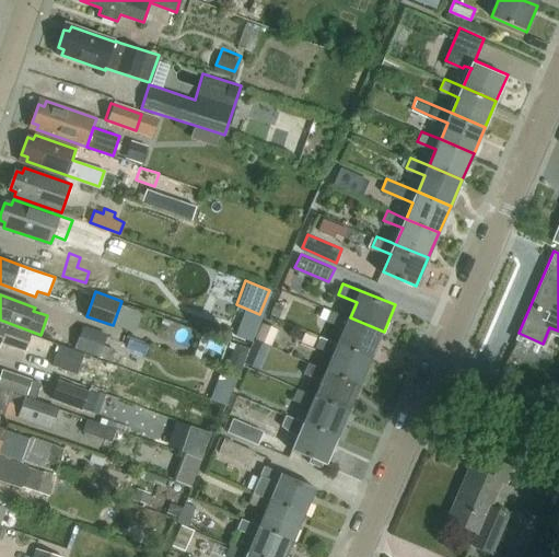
[(274,301),(269,312),(278,315),(282,305),(274,301)]
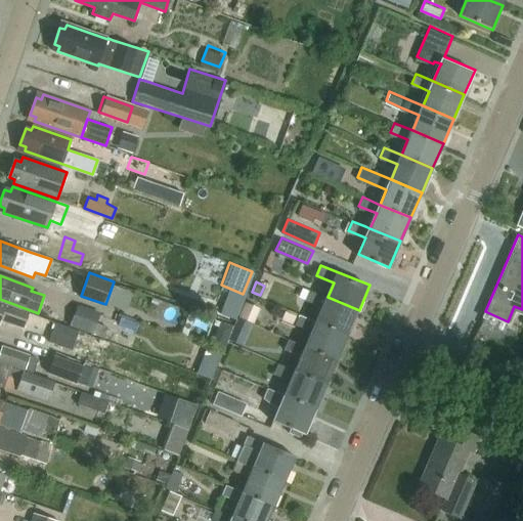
[(228,288),(219,312),(234,318),(244,295),(243,294),(228,288)]
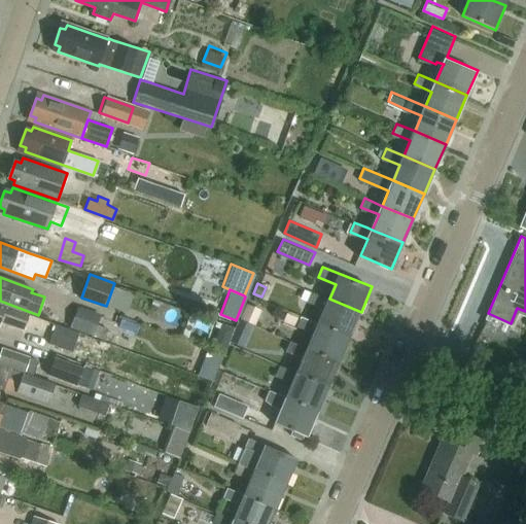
[(361,312),(329,299),(312,291),(308,301),(325,308),(319,323),(350,337),(361,312)]
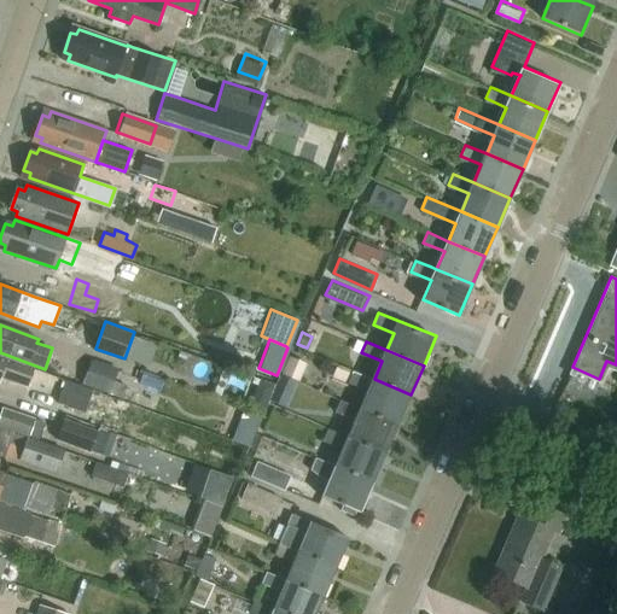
[(28,386),(34,368),(0,355),(0,376),(28,386)]
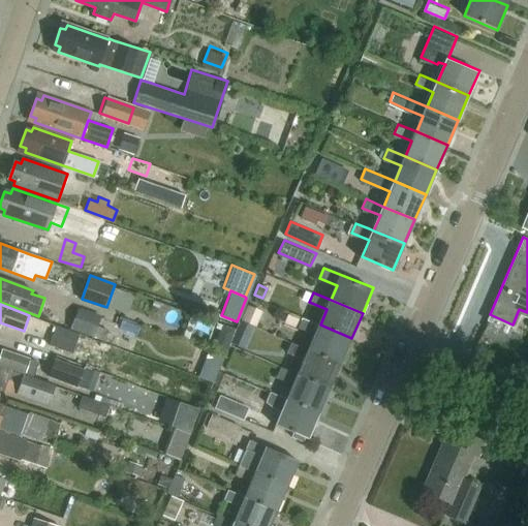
[(98,325),(101,314),(79,306),(70,328),(111,342),(115,331),(98,325)]
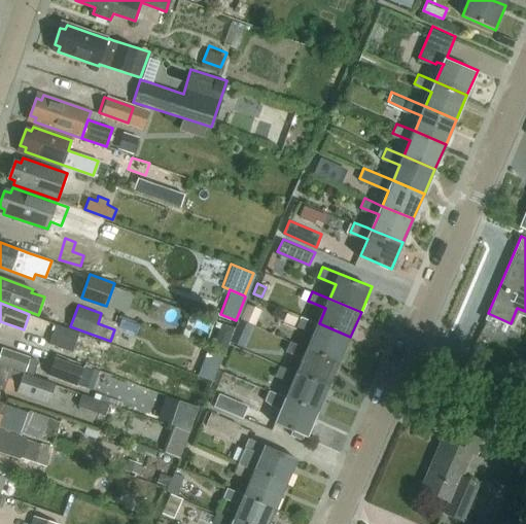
[(301,318),(292,315),(289,322),(297,325),(301,318)]
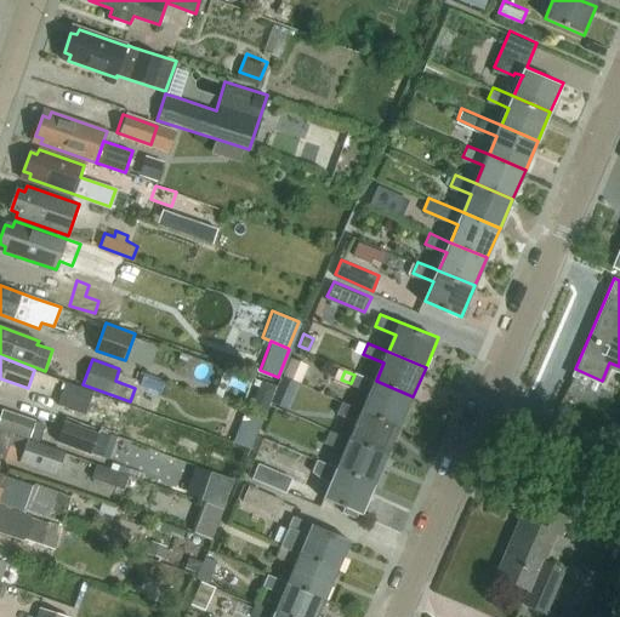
[(413,396),(376,381),(356,372),(354,375),(351,383),(370,392),(363,410),(400,424),(413,396)]
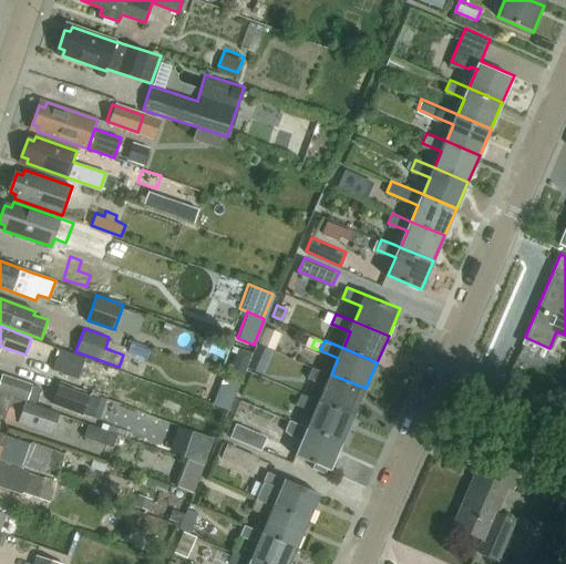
[(256,344),(253,351),(267,358),(270,350),(256,344)]
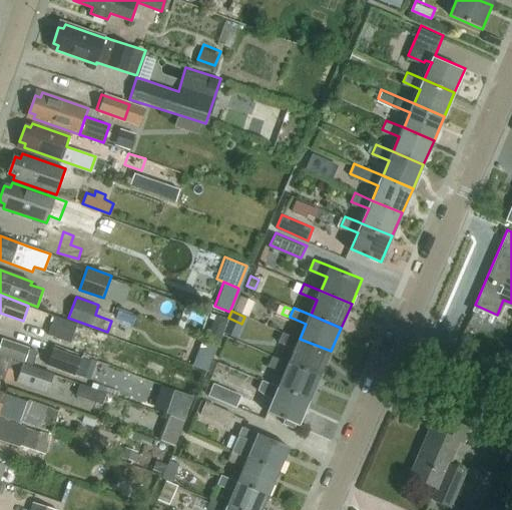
[(106,335),(54,316),(48,333),(100,352),(106,335)]
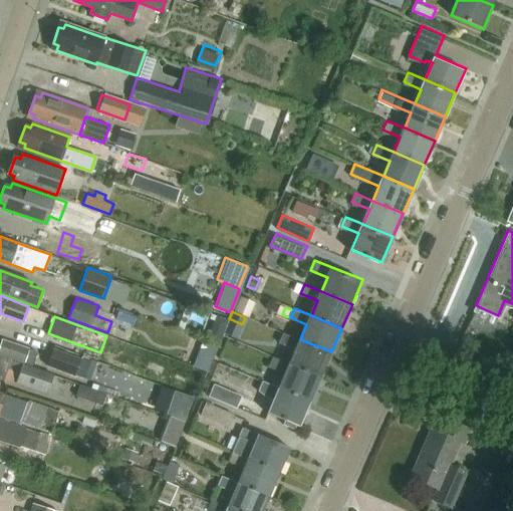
[(331,351),(300,339),(284,332),(279,342),(296,349),(290,363),(320,376),(331,351)]
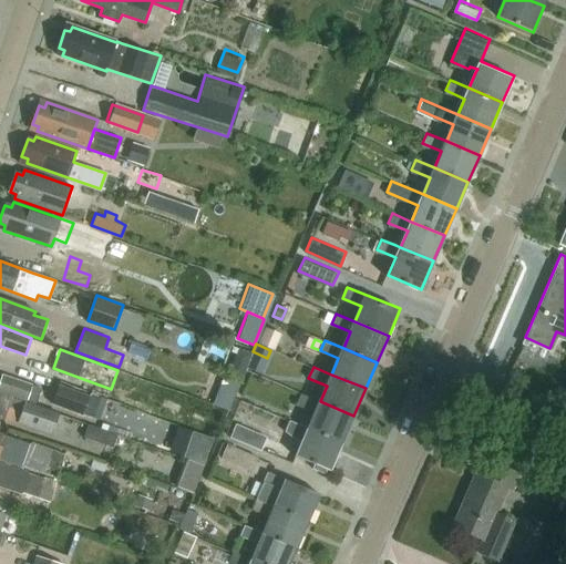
[(0,390),(26,400),(31,386),(0,373),(0,390)]
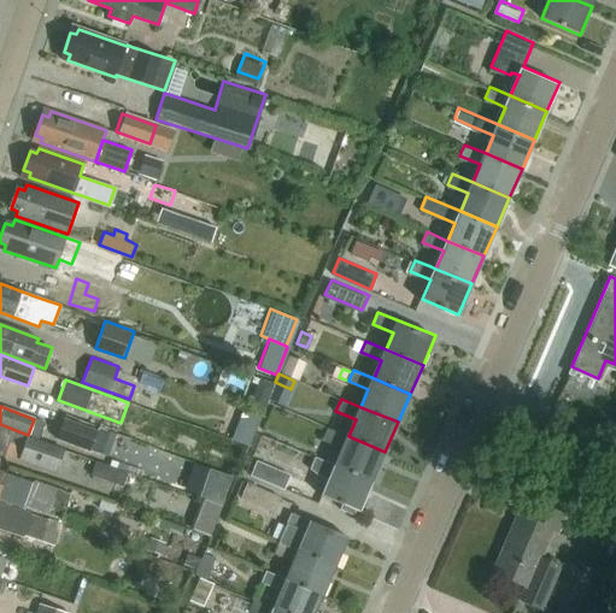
[(64,417),(57,437),(91,451),(98,430),(64,417)]
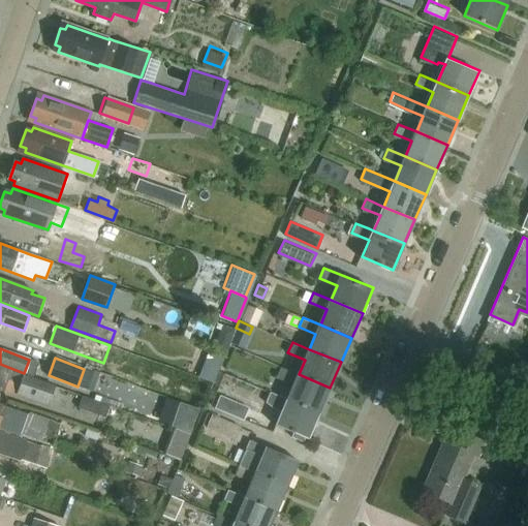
[(4,390),(16,393),(49,404),(54,387),(0,367),(0,389),(3,391),(4,390)]
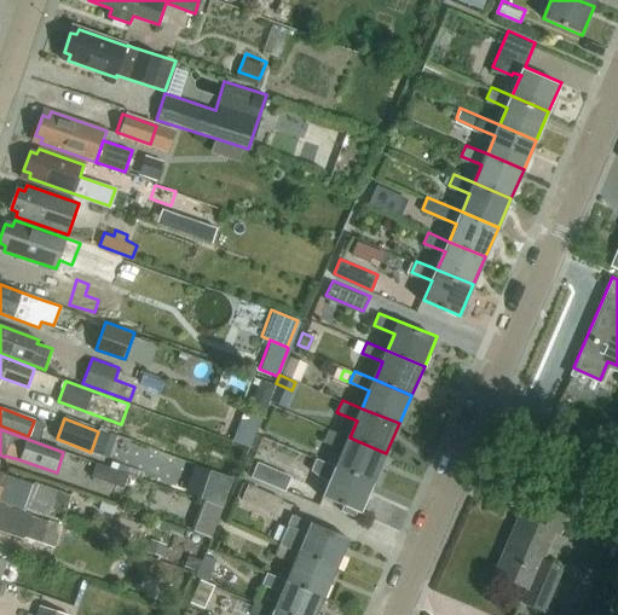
[(386,453),(350,437),(339,433),(329,429),(324,440),(345,450),(338,466),(374,482),(386,453)]
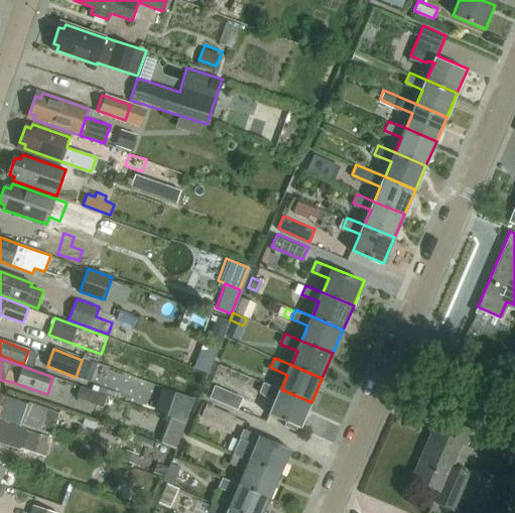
[(311,402),(281,389),(263,382),(259,392),(277,399),(270,414),(286,421),(284,425),(295,429),(297,425),(300,427),(311,402)]
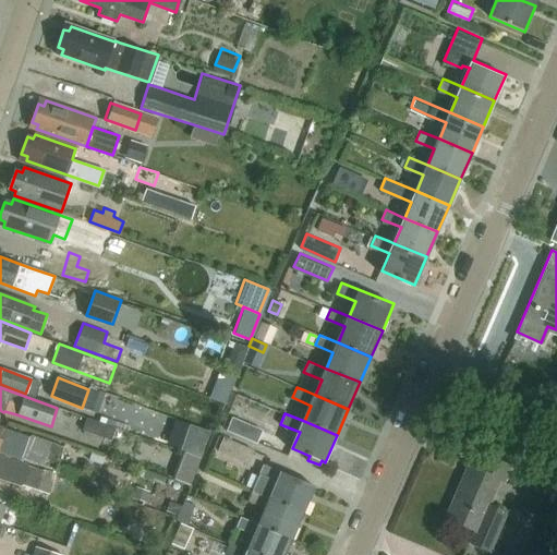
[(259,427),(229,414),(223,427),(254,442),(259,427)]
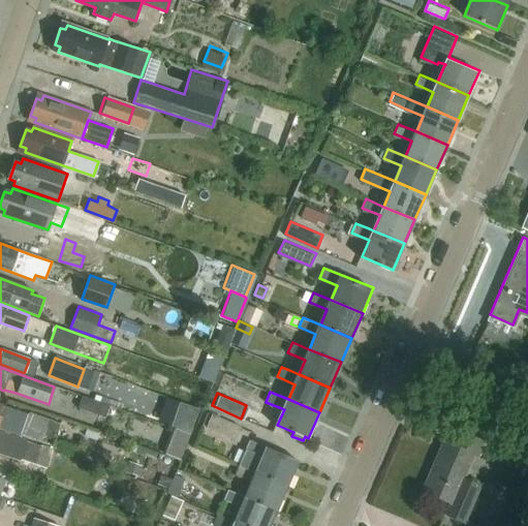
[(105,415),(110,406),(83,396),(79,406),(105,415)]
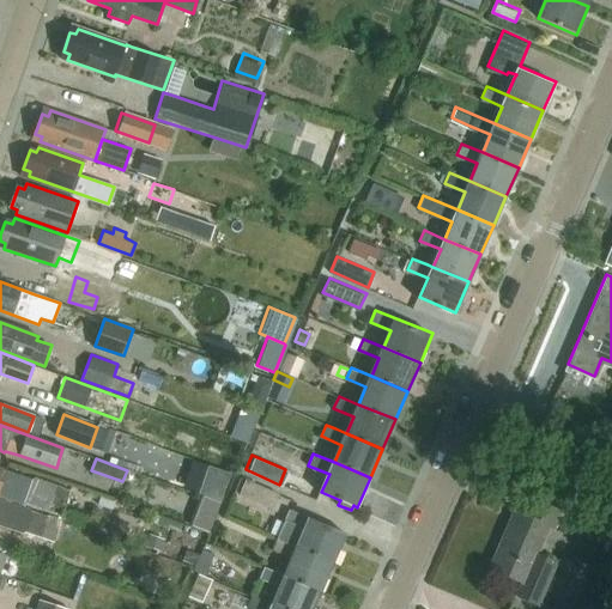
[(206,464),(201,479),(225,487),(230,474),(206,464)]
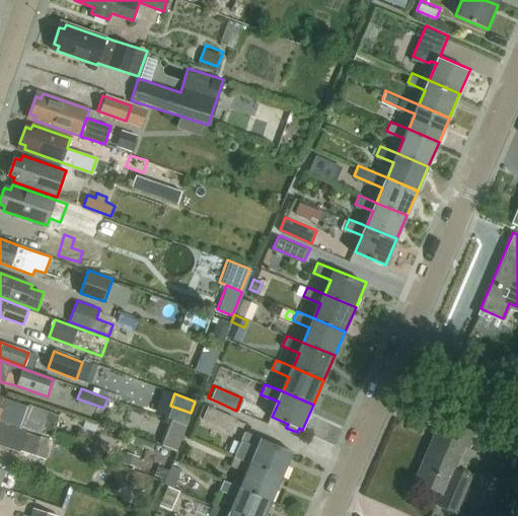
[(59,415),(28,403),(20,425),(51,436),(59,415)]
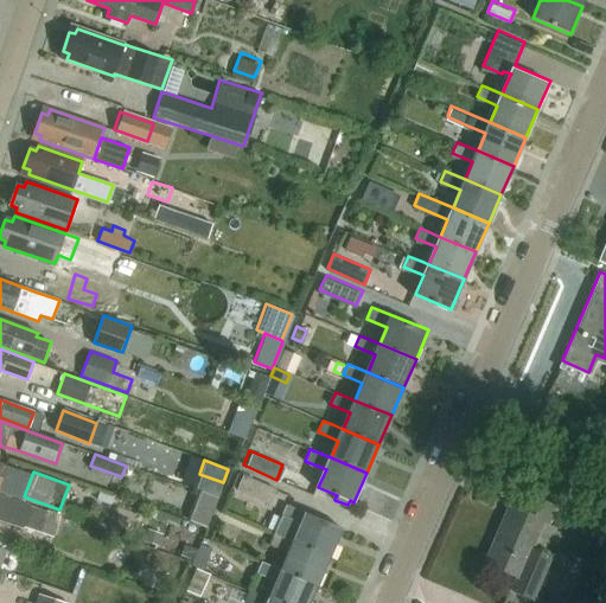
[(273,486),(241,472),(234,486),(267,501),(273,486)]
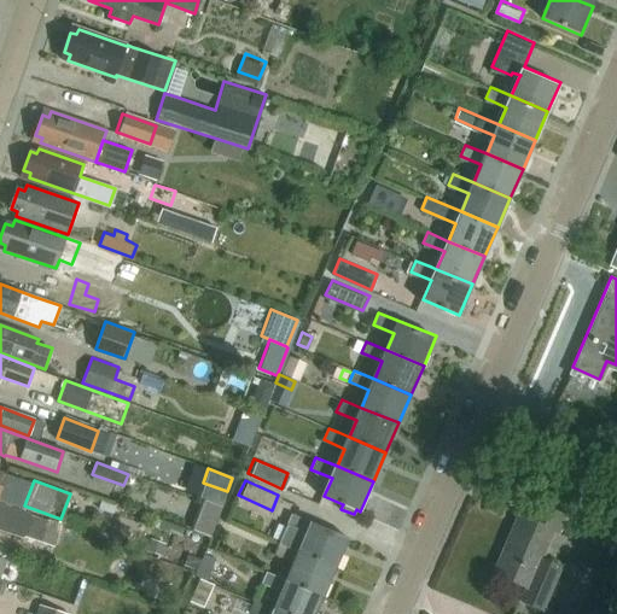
[(100,497),(97,507),(111,512),(115,502),(100,497)]
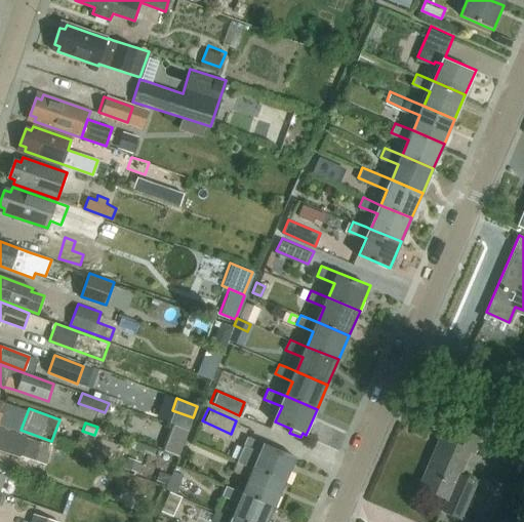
[(52,445),(0,427),(0,449),(21,456),(21,455),(45,464),(52,445)]
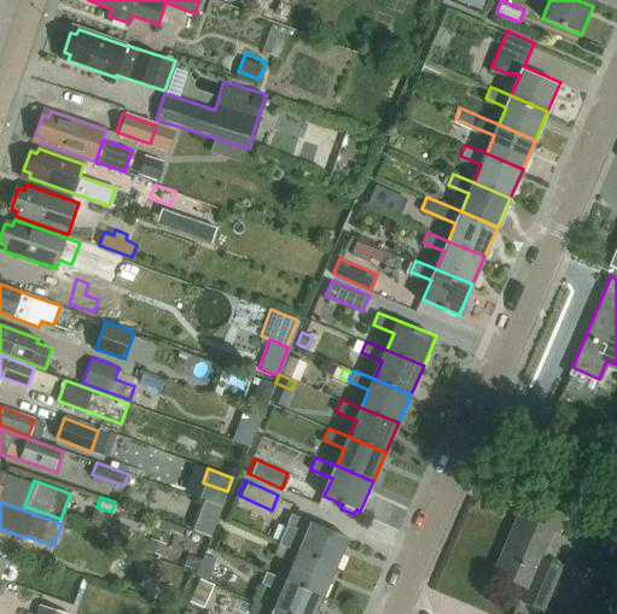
[(492,573),(524,588),(519,600),(541,609),(560,567),(540,557),(552,530),(557,532),(564,514),(535,502),(527,519),(517,515),(492,573)]
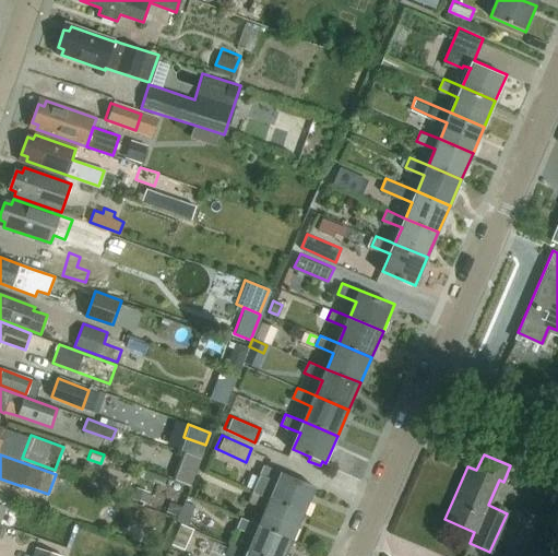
[(252,491),(265,496),(304,512),(316,486),(264,464),(260,475),(252,491)]
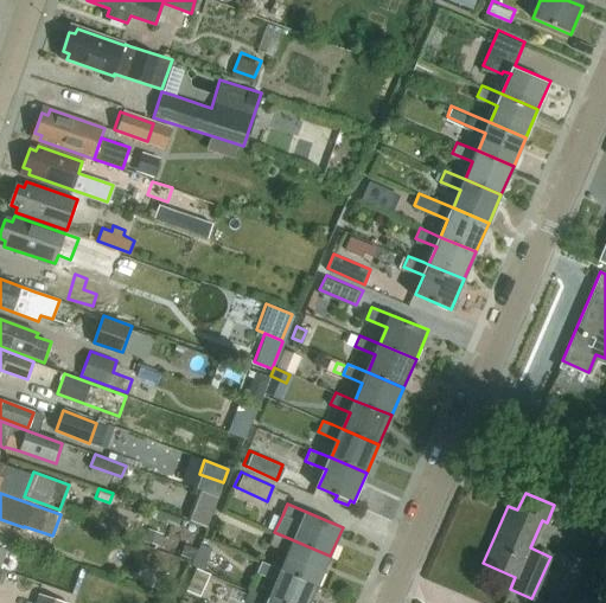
[(151,507),(148,514),(176,525),(178,517),(151,507)]
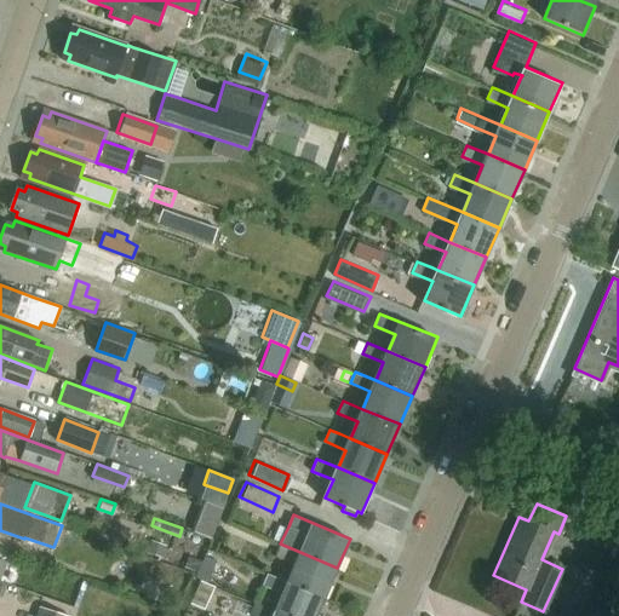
[(149,539),(145,550),(160,556),(165,543),(149,539)]
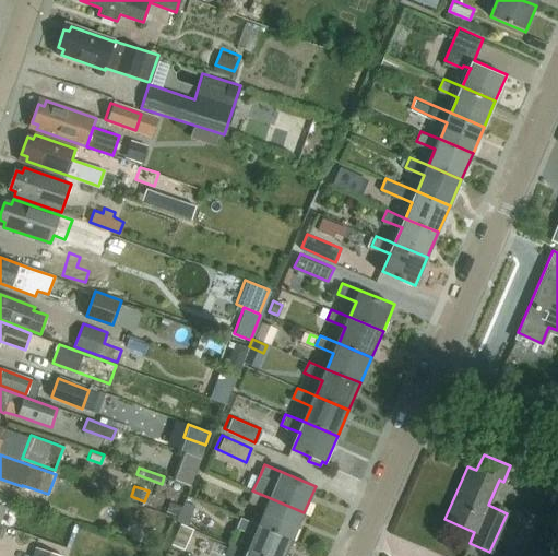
[(304,512),(265,496),(252,491),(248,501),(266,509),(260,524),(293,539),(304,512)]
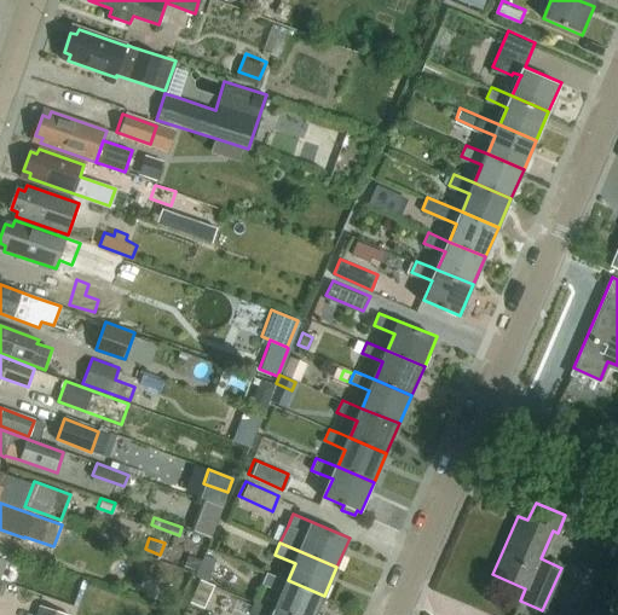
[(202,553),(194,575),(206,580),(214,558),(202,553)]
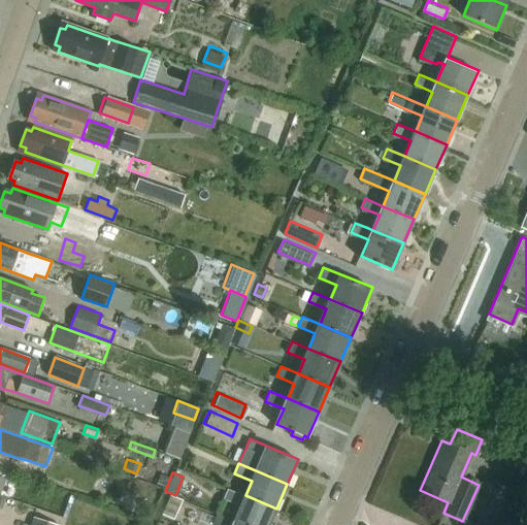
[(245,495),(243,494),(228,488),(223,498),(241,505),(235,521),(244,524),(269,524),(276,509),(245,495)]
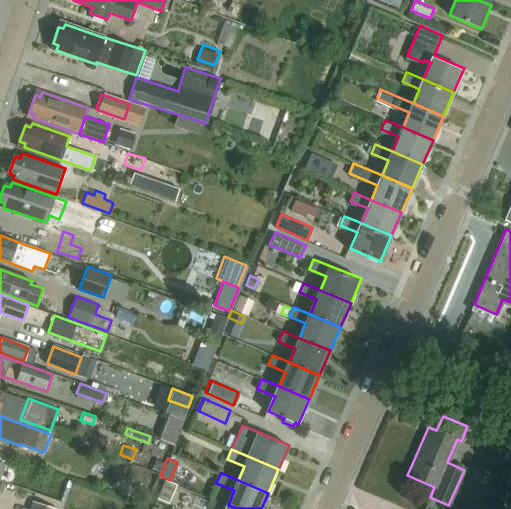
[(164,478),(156,497),(167,502),(176,483),(164,478)]
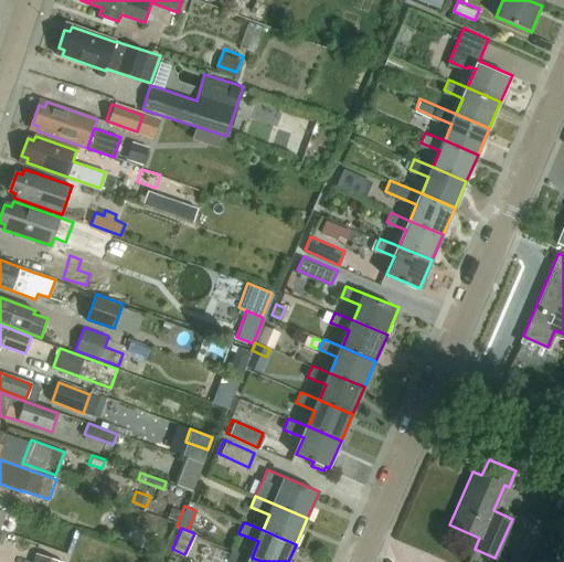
[(262,561),(252,558),(232,549),(227,560),(233,561),(262,561)]
